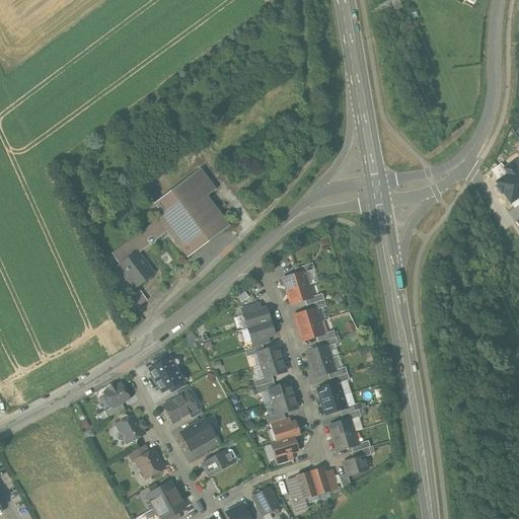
[(509,174),(499,181),(498,182),(500,187),(498,188),(503,194),(504,193),(512,204),(518,198),(518,169),(514,163),(505,169),(509,174)]
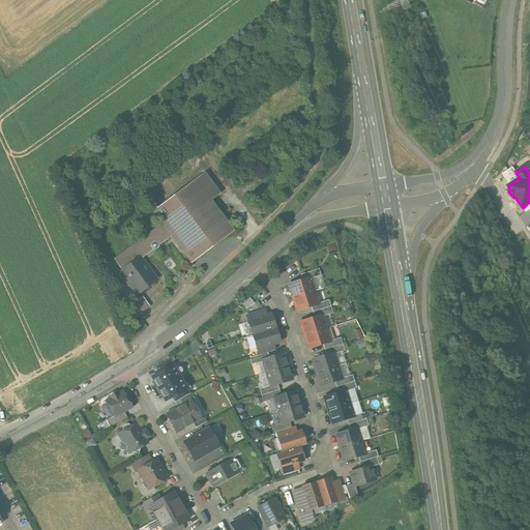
[(520,178),(516,173),(512,168),(502,175),(509,185),(520,178)]
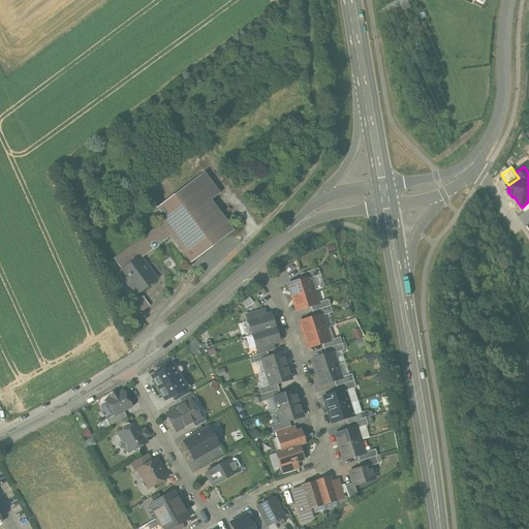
[(114,259),(122,271),(139,257),(141,258),(152,250),(155,250),(158,247),(158,245),(172,236),(191,262),(232,230),(210,201),(220,193),(205,174),(154,212),(162,223),(114,259)]
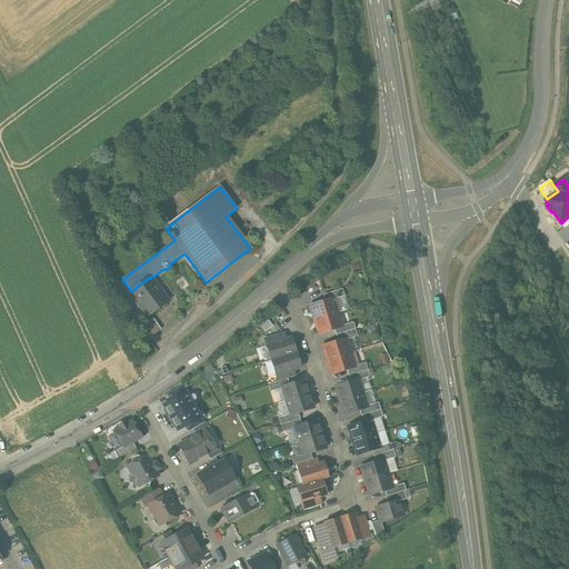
[(129,293),(128,297),(132,302),(135,300),(146,313),(156,306),(158,309),(168,301),(151,278),(150,277),(131,291),(129,293)]
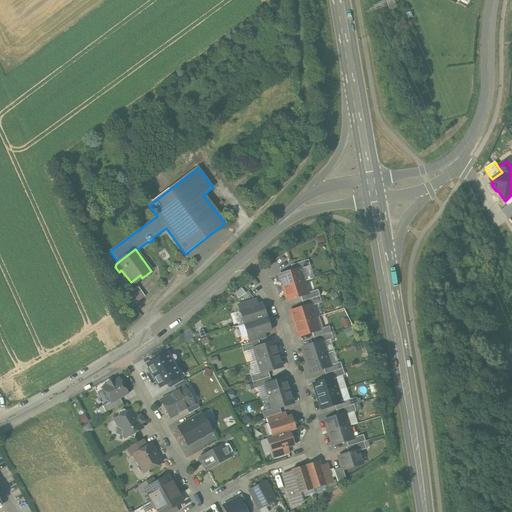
[(308,260),(291,266),(292,272),(299,270),(310,267),(308,260)]
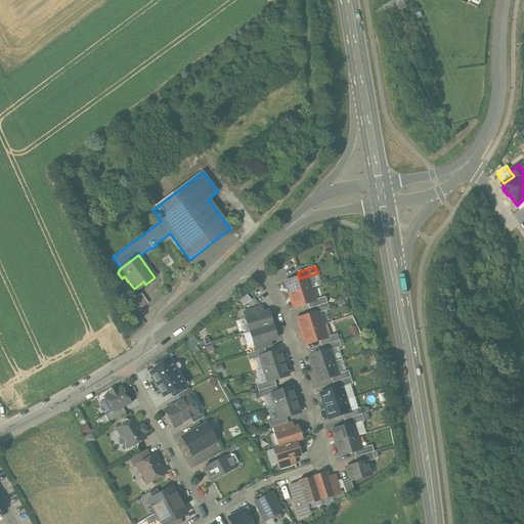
[(299,278),(286,282),(290,295),(310,289),(306,276),(299,278)]
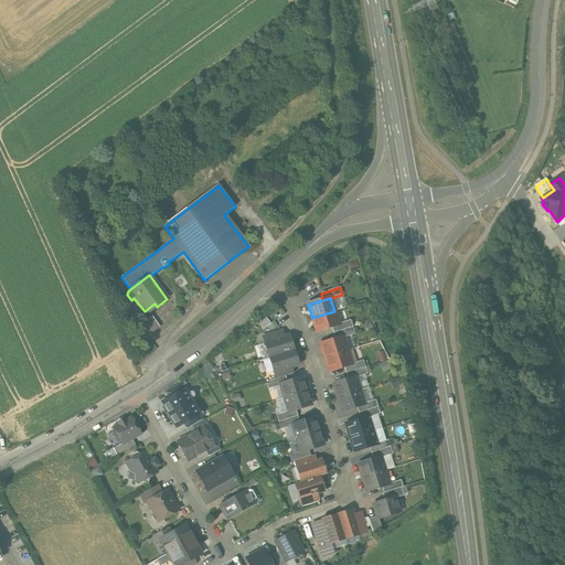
[(334,311),(312,318),(317,332),(331,328),(339,324),(334,311)]
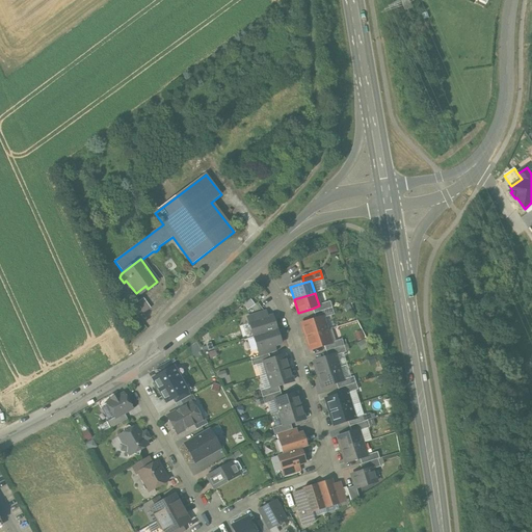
[(143,298),(131,308),(138,317),(151,309),(143,298)]
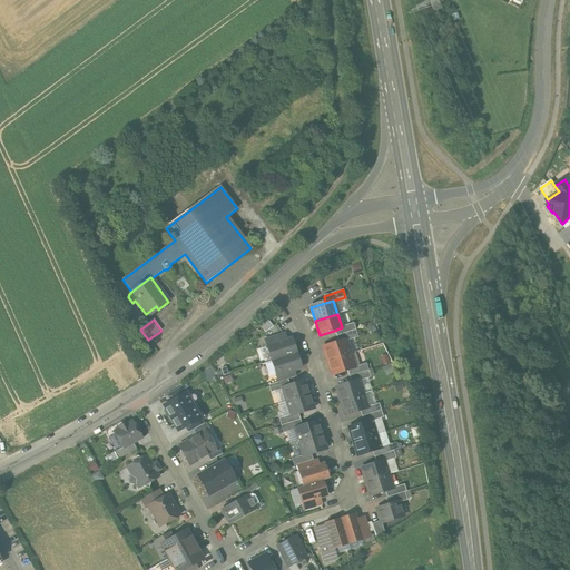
[(353,323),(342,327),(334,331),(336,336),(355,331),(353,323)]
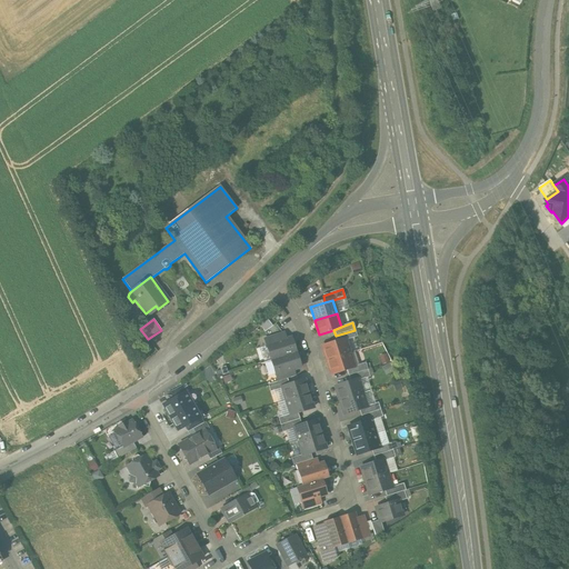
[(355,330),(336,336),(338,342),(345,340),(346,341),(357,337),(355,330)]
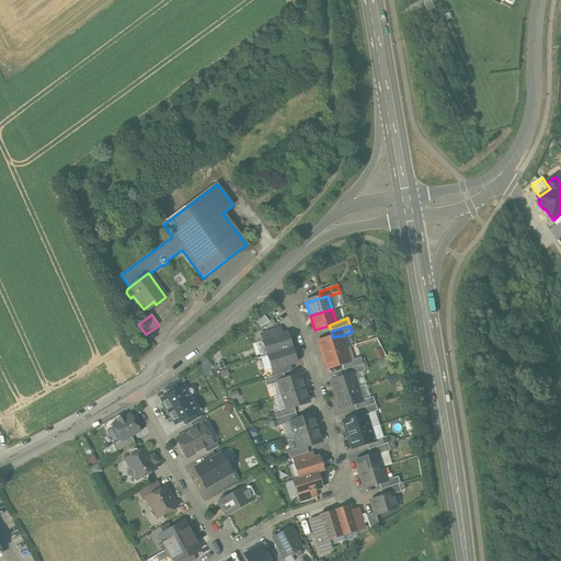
[(279,329),(261,335),(263,342),(282,335),(279,329)]
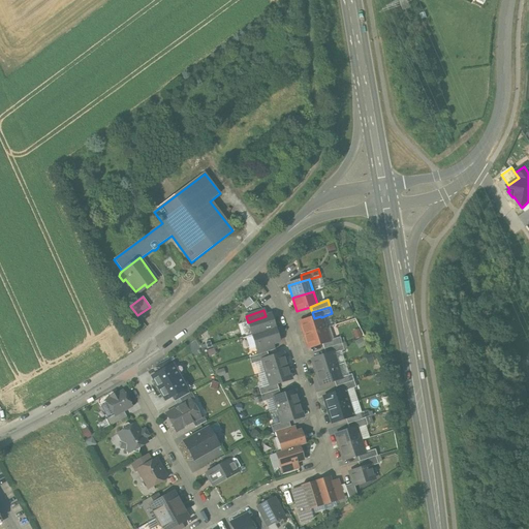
[(266,316),(248,322),(252,336),(275,329),(271,315),(266,316)]
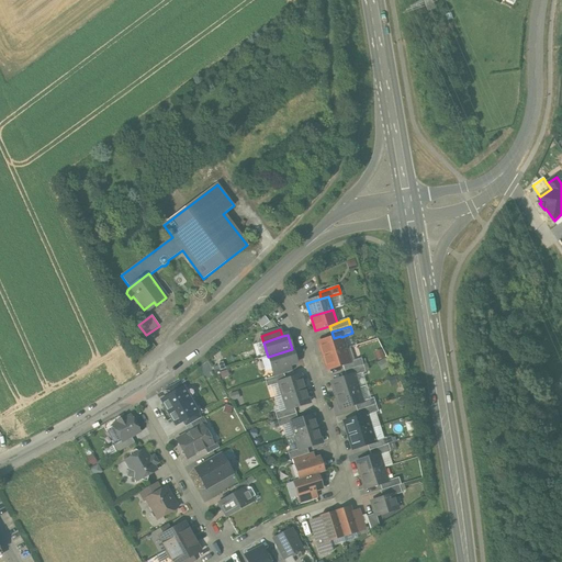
[(334,338),(318,343),(323,357),(345,349),(341,337),(340,336),(334,338)]
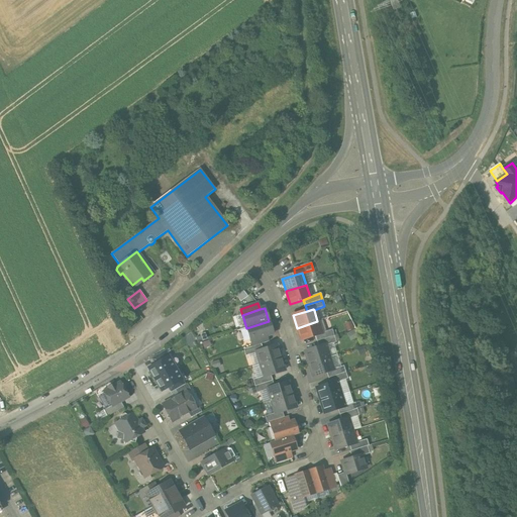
[(269,321),(246,328),(250,341),(266,336),(273,334),(269,321)]
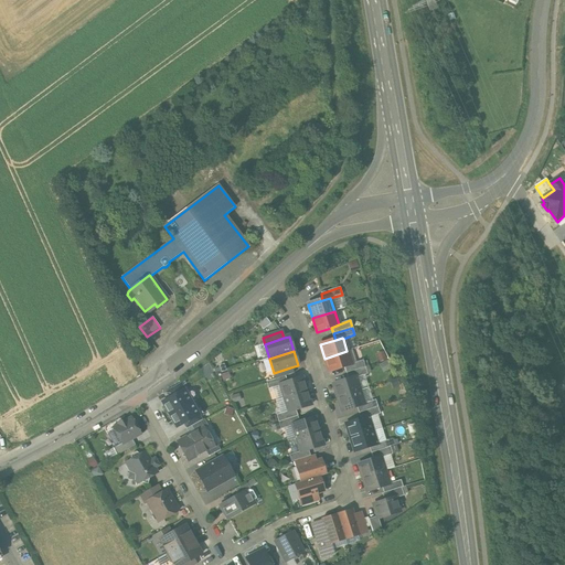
[(347,351),(324,359),(329,372),(344,368),(351,365),(351,364),(347,351)]
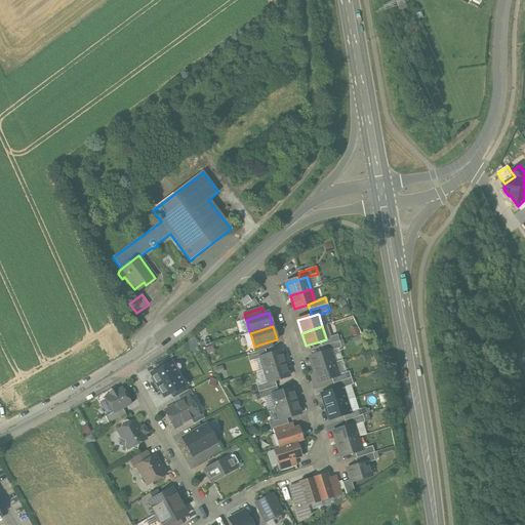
[(336,335),(326,338),(326,339),(320,341),(321,348),(338,341),(336,335)]
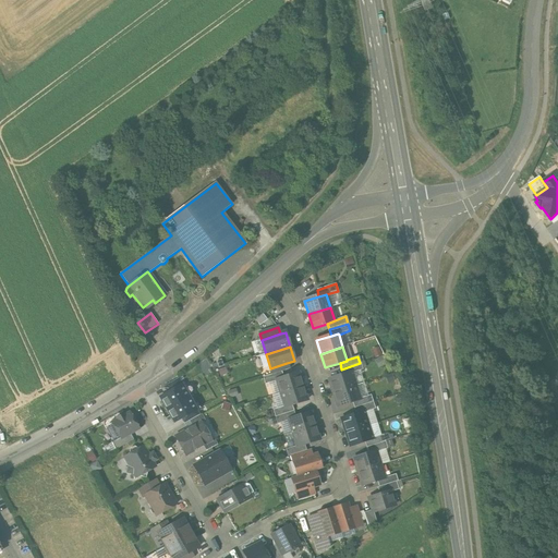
[(287,363),(270,368),(273,375),(281,372),(289,370),(287,363)]
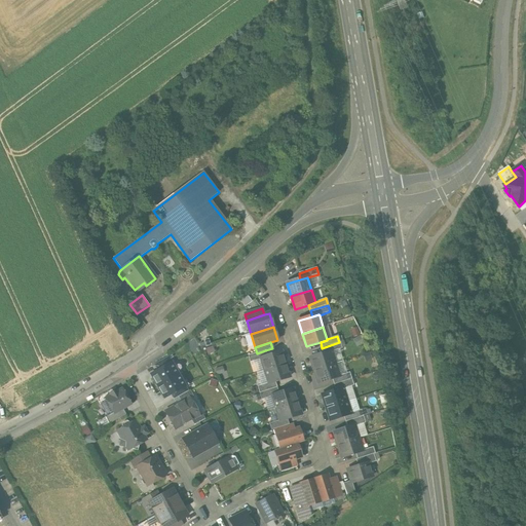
[(339,342),(322,348),(324,353),(331,351),(331,352),(341,349),(339,342)]
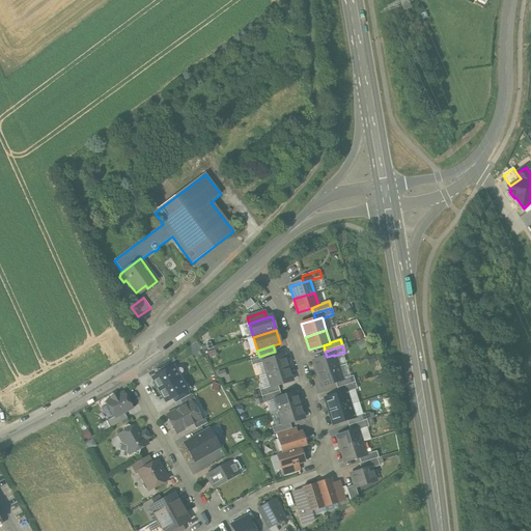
[(259,357),(250,359),(252,366),(262,363),(262,362),(270,360),(268,354),(259,357)]
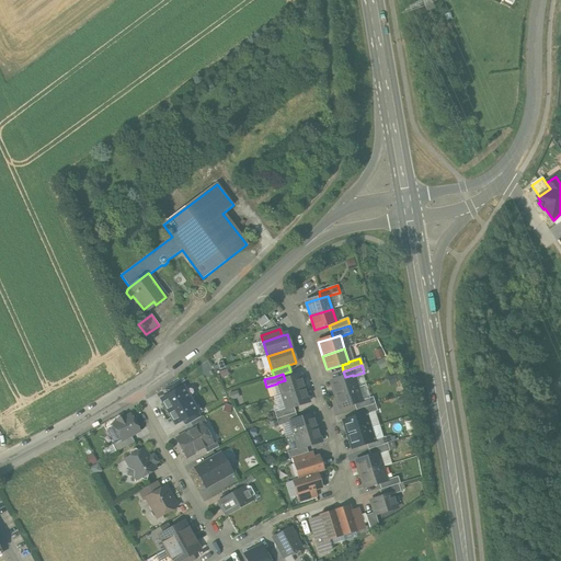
[(345,377),(331,382),(334,396),(357,389),(353,376),(353,375),(345,377)]
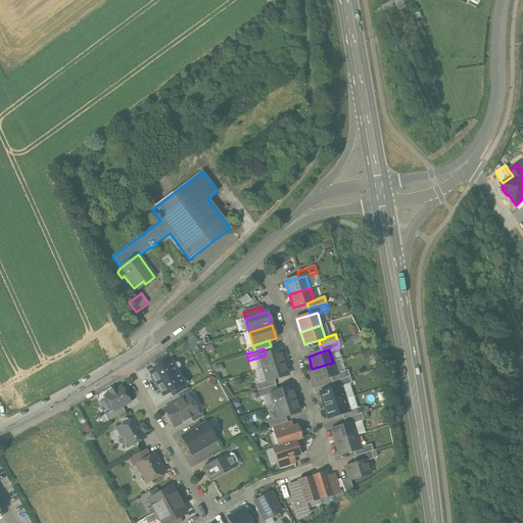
[(266,354),(258,357),(258,358),(263,369),(283,363),(280,350),(266,354)]
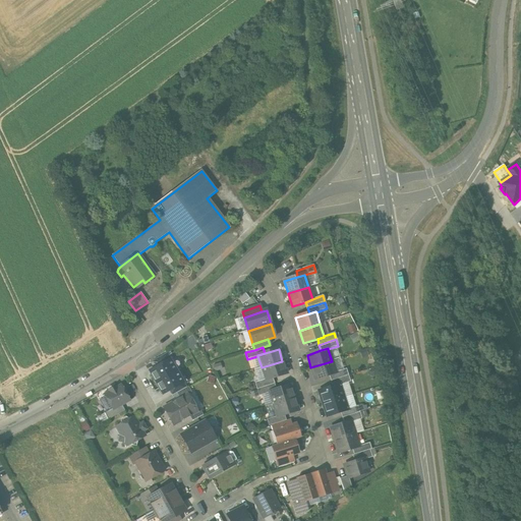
[(167,354),(153,362),(156,367),(170,360),(167,354)]
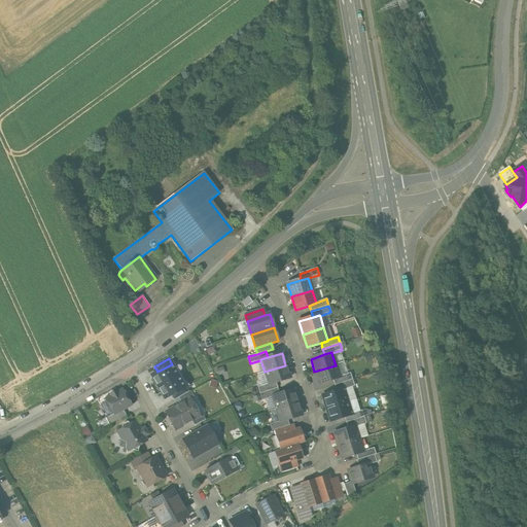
[(157,372),(151,376),(157,387),(178,376),(172,364),(157,372)]
